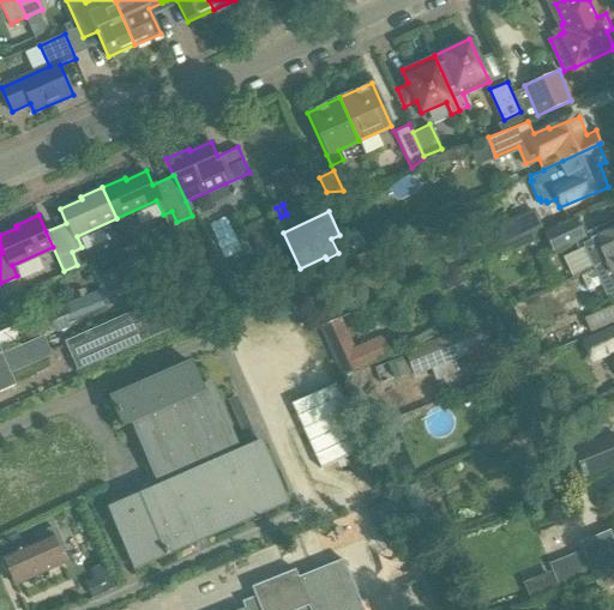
[(613,218),(594,228),(587,230),(582,219),(578,221),(576,217),(573,218),(572,215),(545,227),(547,230),(545,230),(554,251),(576,241),(578,247),(584,245),(594,267),(613,258),(613,218)]
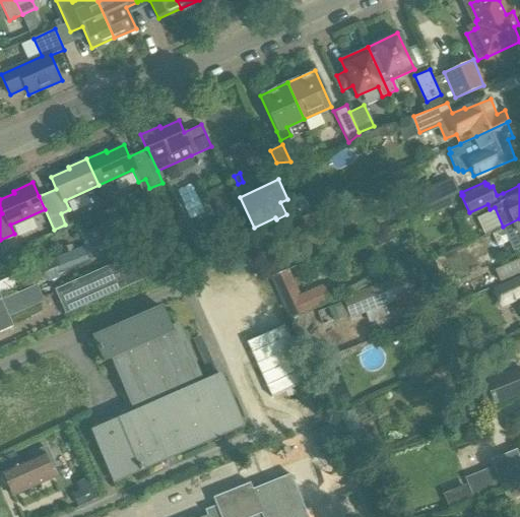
[(161,186),(134,198),(139,212),(141,211),(145,222),(165,215),(159,204),(168,201),(161,186)]
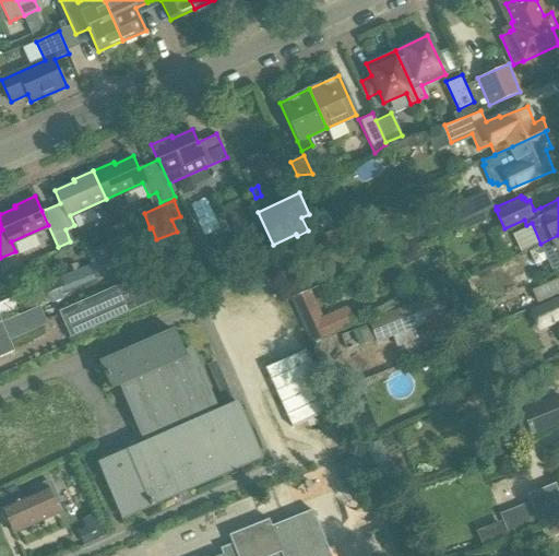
[(98,279),(138,260),(126,233),(86,251),(91,262),(28,286),(30,287),(20,292),(26,309),(34,306),(98,279)]
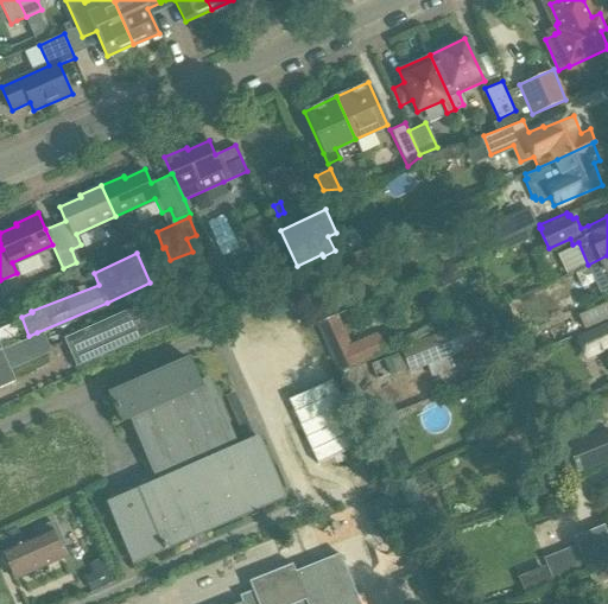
[(607,255),(588,265),(588,266),(576,272),(583,285),(595,280),(601,294),(607,291),(607,255)]
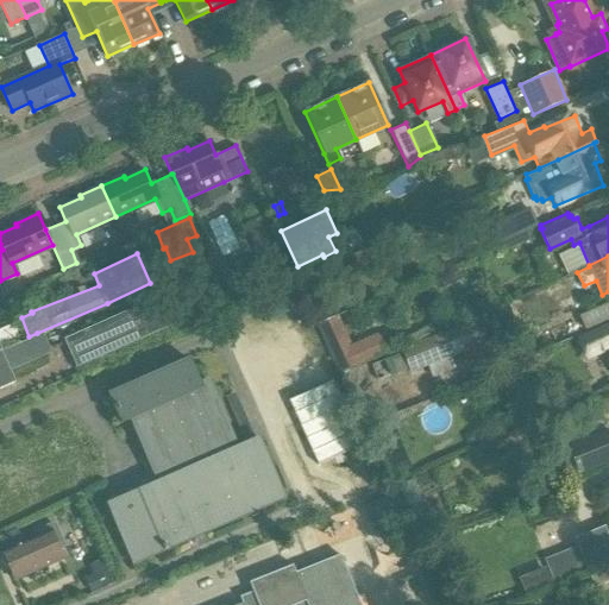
[(77,365),(205,309),(192,281),(66,336),(77,365)]
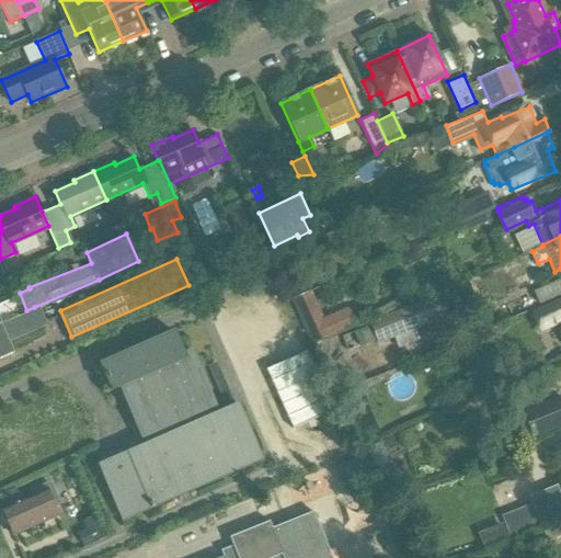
[(454,271),(443,275),(447,286),(458,282),(454,271)]
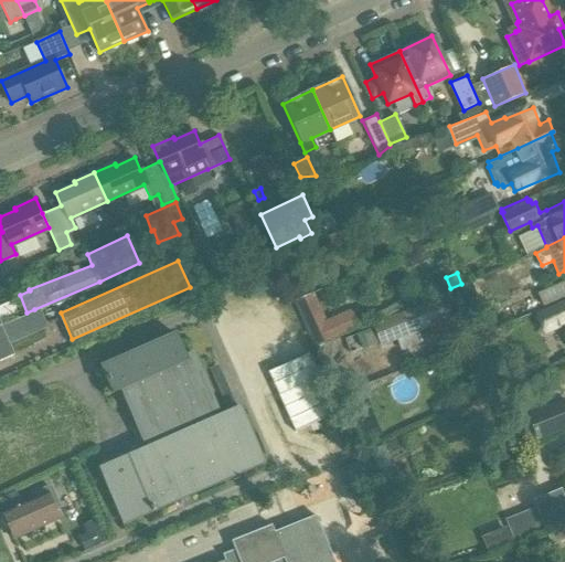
[(543,305),(564,294),(564,279),(537,292),(543,305)]
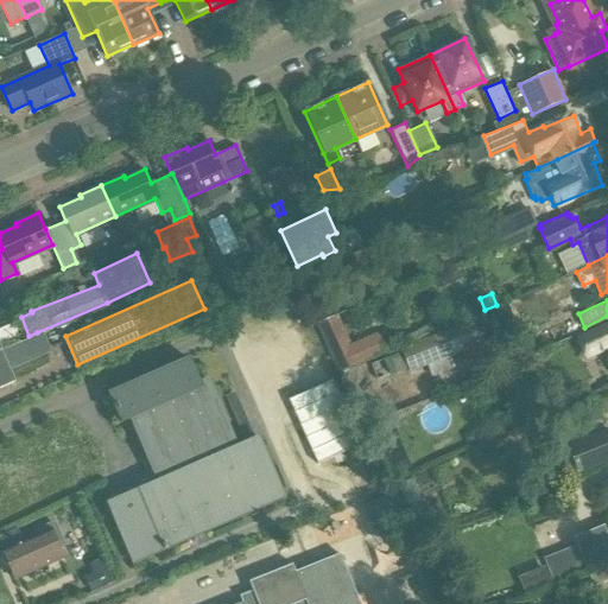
[(499,322),(513,316),(508,303),(494,307),(499,322)]
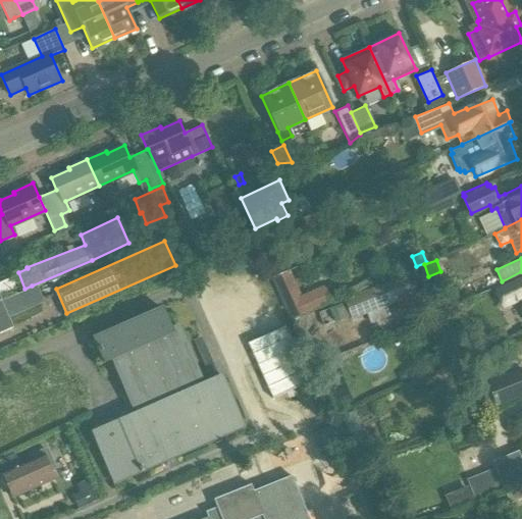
[(291,319),(332,301),(325,283),(301,295),(290,268),(272,276),(291,319)]
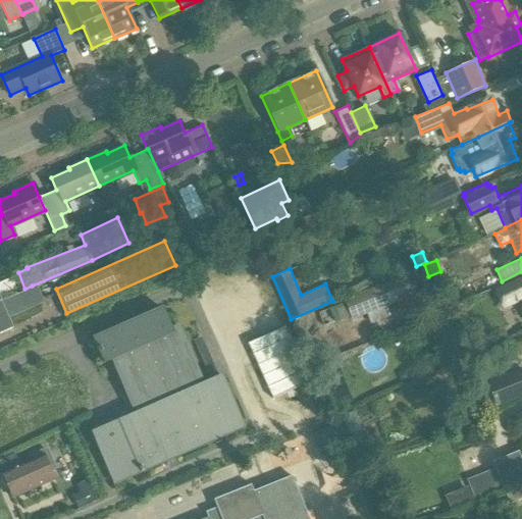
[(406,273),(344,297),(352,318),(367,312),(371,322),(389,314),(386,305),(414,295),(406,273)]
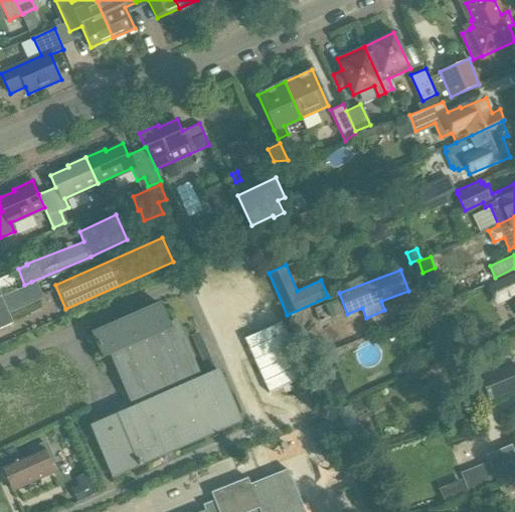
[(341,283),(344,289),(367,280),(364,273),(341,283)]
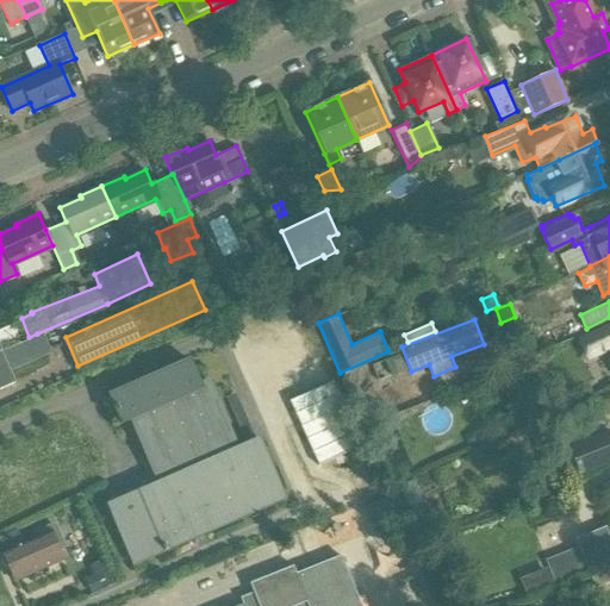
[(609,323),(586,335),(593,351),(609,344),(609,323)]
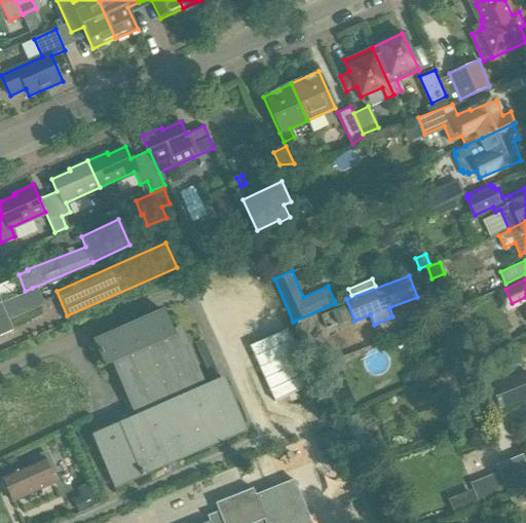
[(0,334),(14,328),(2,301),(0,301),(0,334)]
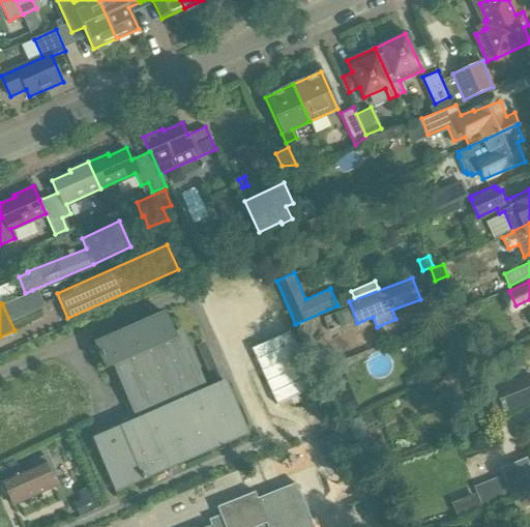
[(227,382),(216,387),(208,390),(181,330),(175,333),(165,312),(95,343),(107,368),(114,364),(140,425),(124,432),(122,427),(95,439),(117,490),(248,432),(227,382)]
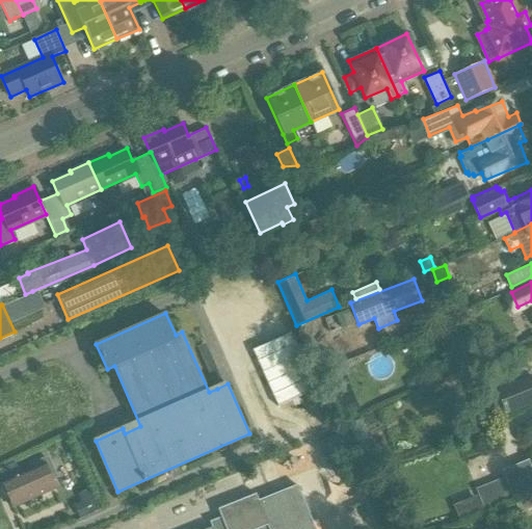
[(291,336),(255,351),(278,407),(315,392),(291,336)]
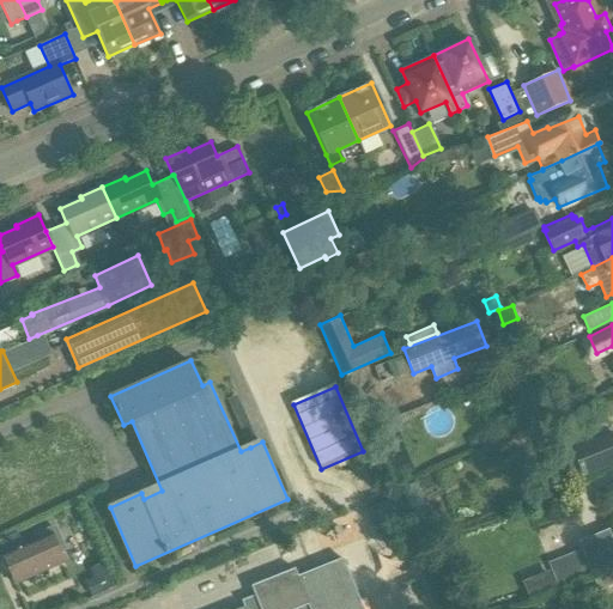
[(399,425),(377,432),(393,479),(416,470),(399,425)]
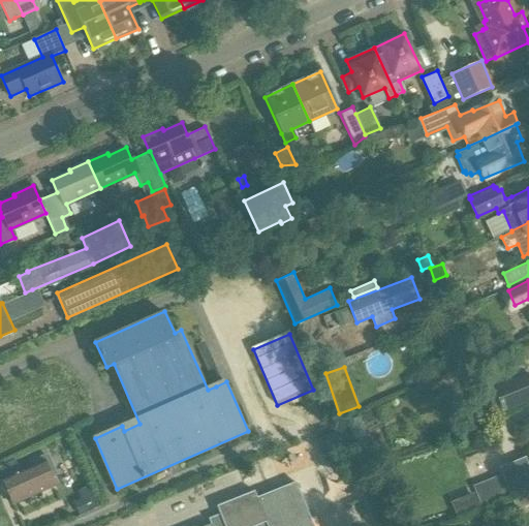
[(495,390),(502,410),(528,399),(528,372),(528,371),(493,385),(495,390)]
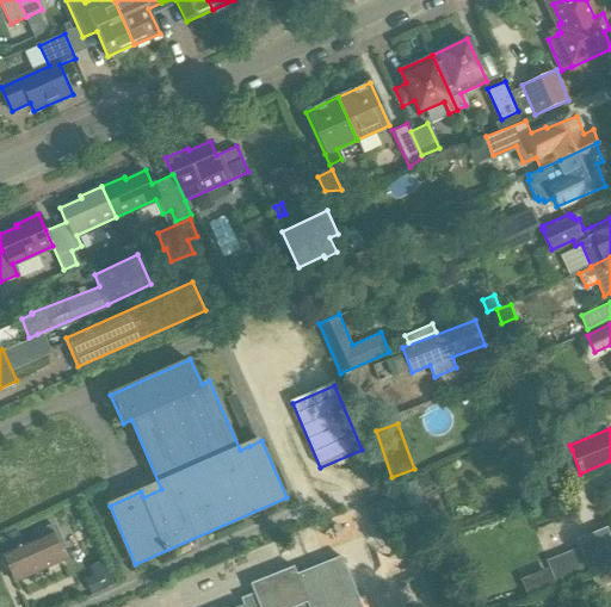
[(475,432),(466,435),(469,444),(479,440),(475,432)]
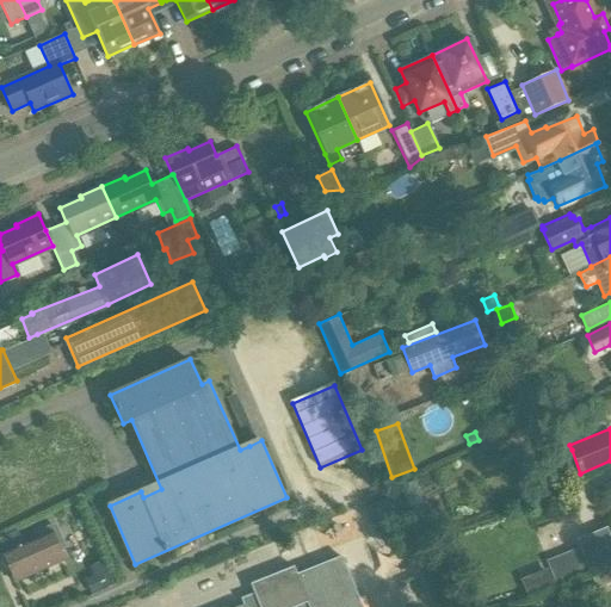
[(372,447),(359,452),(365,465),(377,460),(372,447)]
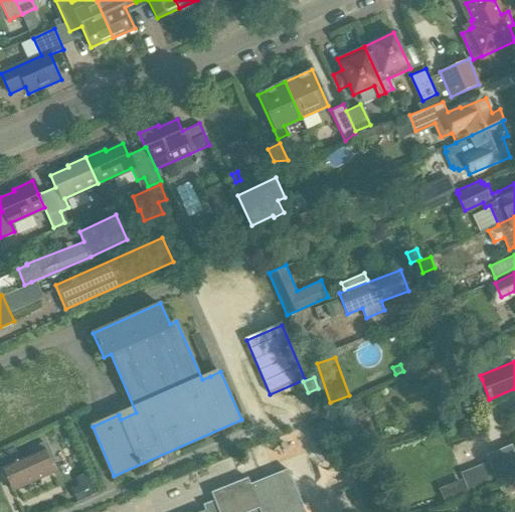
[(489,399),(482,379),(459,388),(467,408),(489,399)]
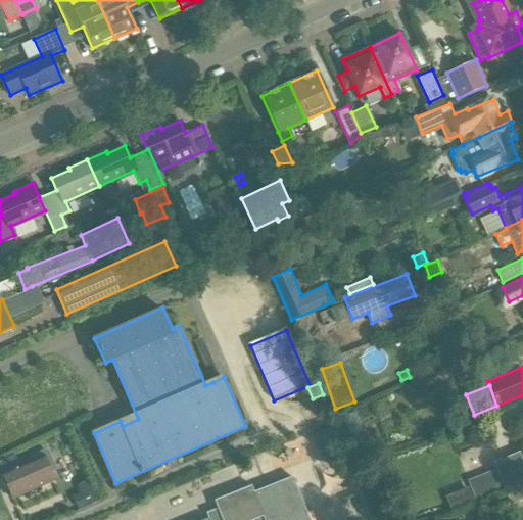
[(324,396),(313,400),(317,411),(328,407),(324,396)]
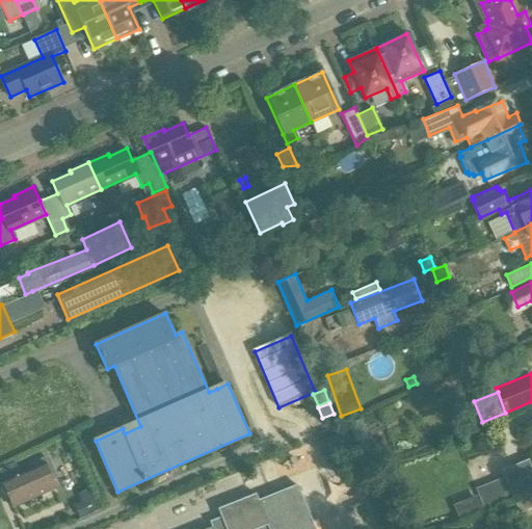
[(515,500),(531,492),(531,466),(529,458),(502,469),(505,475),(476,487),(485,510),(514,498),(515,500)]
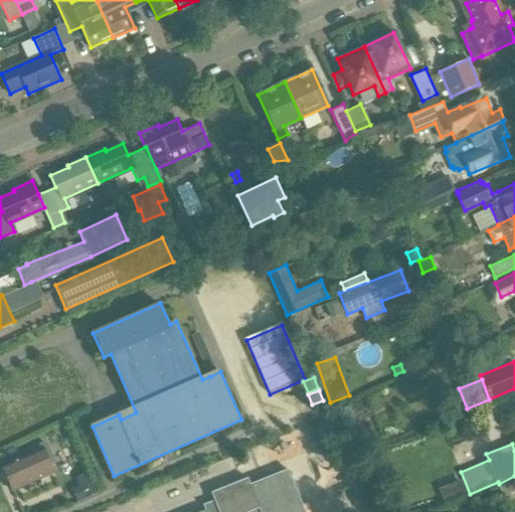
[(11,491),(54,472),(43,447),(19,458),(15,447),(0,453),(0,456),(3,464),(0,466),(11,491)]
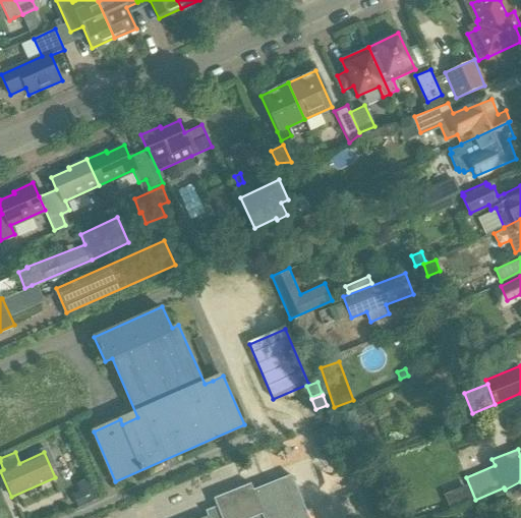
[(309,517),(293,475),(255,490),(252,482),(215,497),(220,511),(200,517),(309,517)]
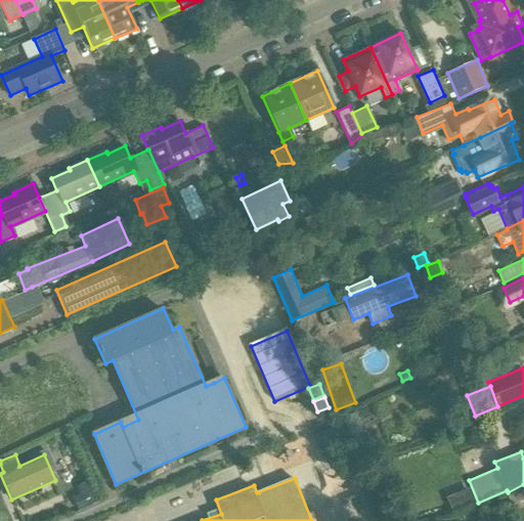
[(523,484),(508,492),(512,503),(523,496),(523,484)]
